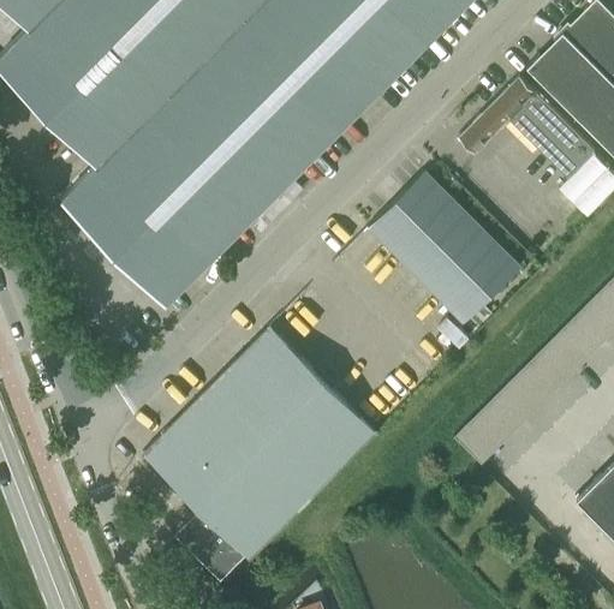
[(0,3),(28,30),(0,57),(0,72),(95,167),(60,203),(164,306),(469,0),(0,0),(0,3)]
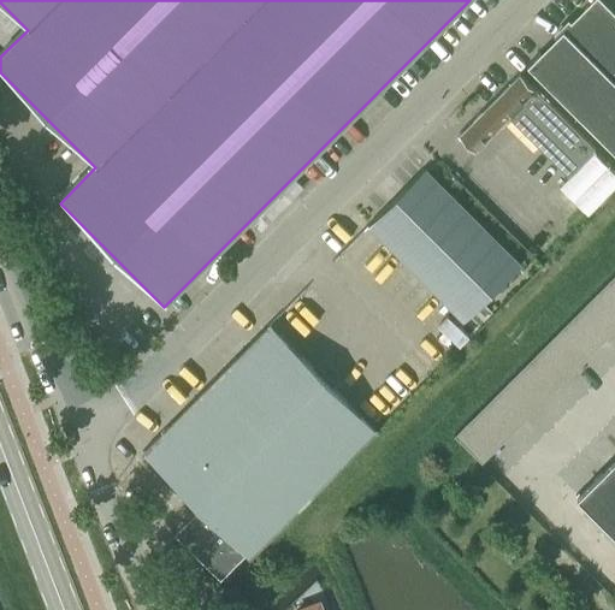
[(614,18),(596,0),(595,0),(526,70),(614,159),(614,18)]
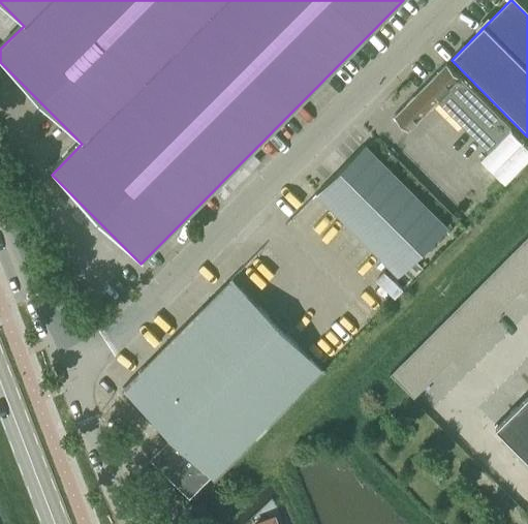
[(527,152),(508,133),(509,131),(444,67),(392,120),(407,134),(436,105),(487,155),(478,162),(503,187),(527,161),(527,152)]
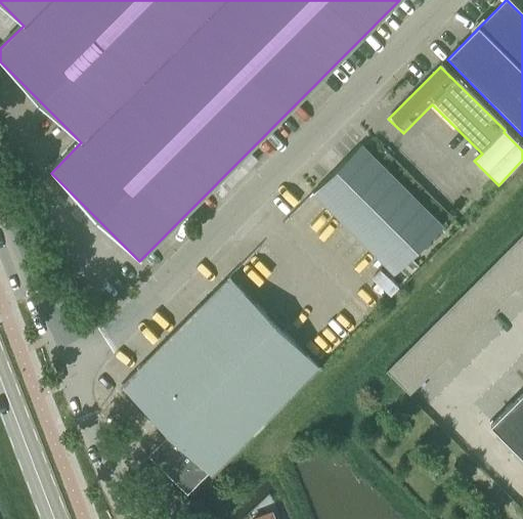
[(419,269),(409,260),(441,228),(360,147),(312,196),(393,276),(403,286),(419,269)]
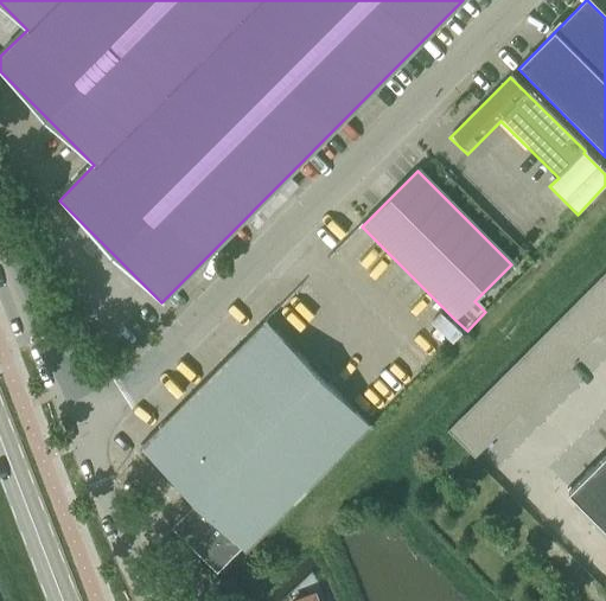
[(605,291),(597,282),(586,293),(605,312),(605,291)]
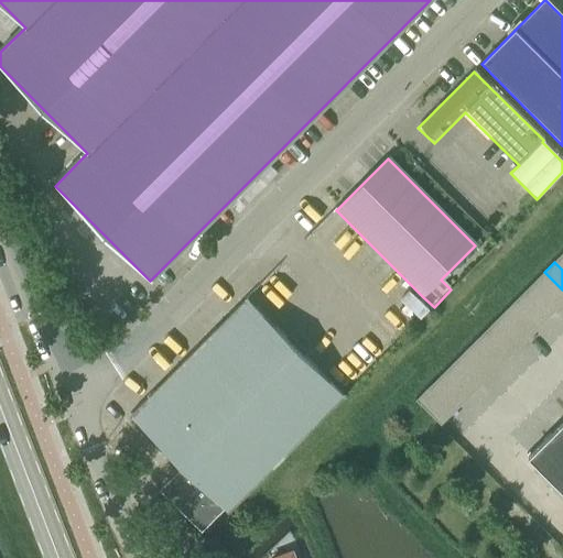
[(562,290),(544,272),(534,282),(560,306),(562,303),(562,290)]
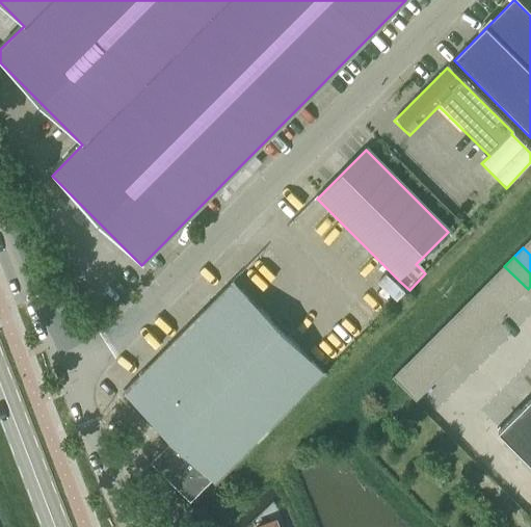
[(504,266),(495,275),(519,299),(528,289),(504,266)]
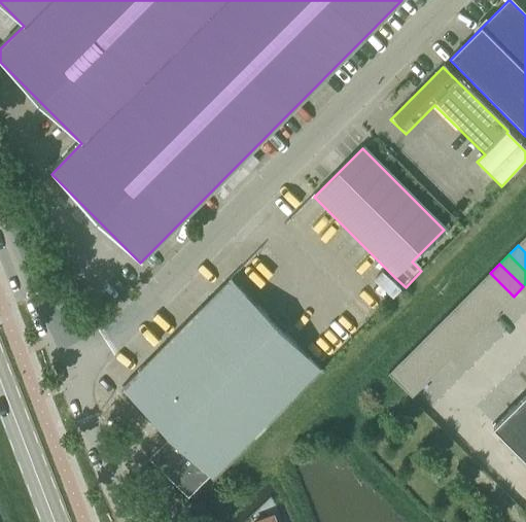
[(490,273),(481,282),(504,306),(514,297),(490,273)]
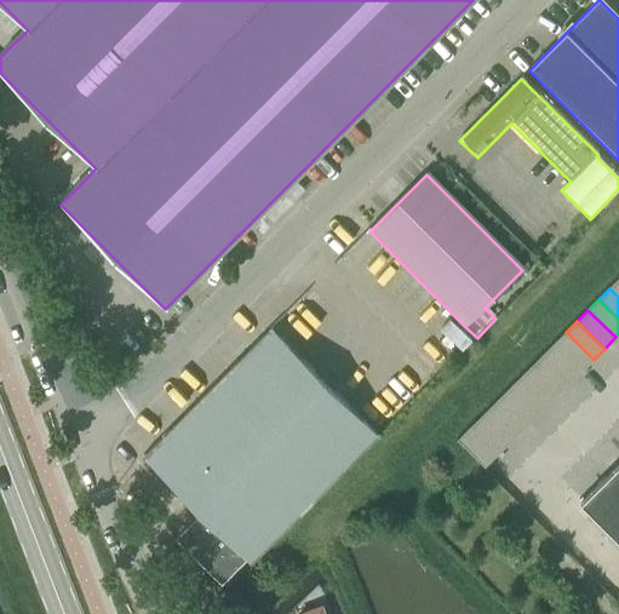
[(250,567),(251,566),(378,437),(270,331),(142,459),(200,516),(175,543),(221,587),(246,562),(250,567)]
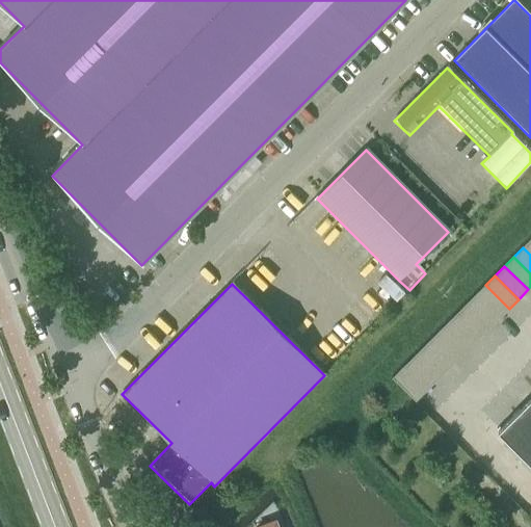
[(485,285),(476,294),(499,318),(509,309),(485,285)]
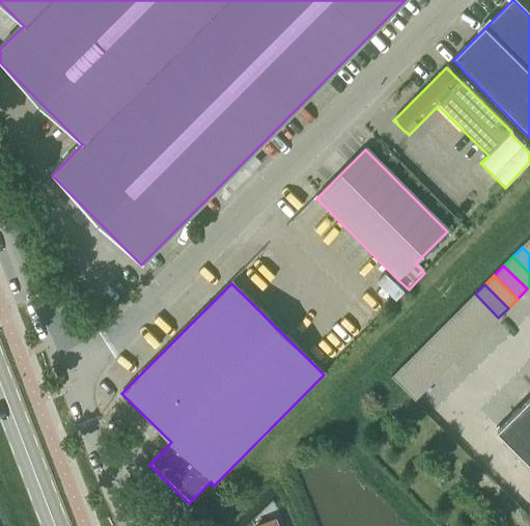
[(475,294),(466,303),(489,327),(498,317),(475,294)]
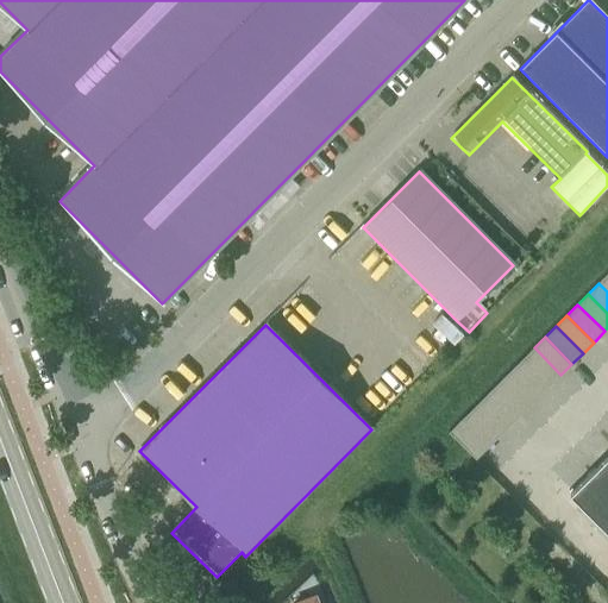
[(534,347),(524,358),(550,385),(561,375),(534,347)]
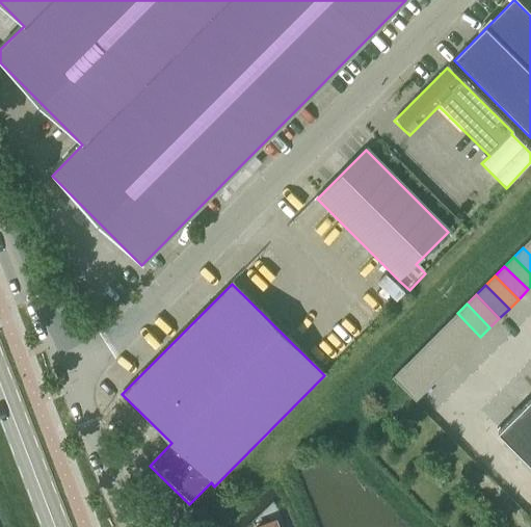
[(457,313),(448,322),(471,346),(480,337),(457,313)]
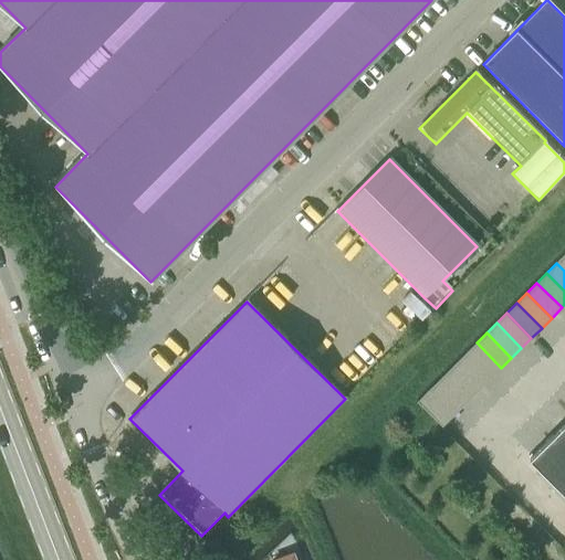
[(477,342),(466,352),(491,378),(501,368),(477,342)]
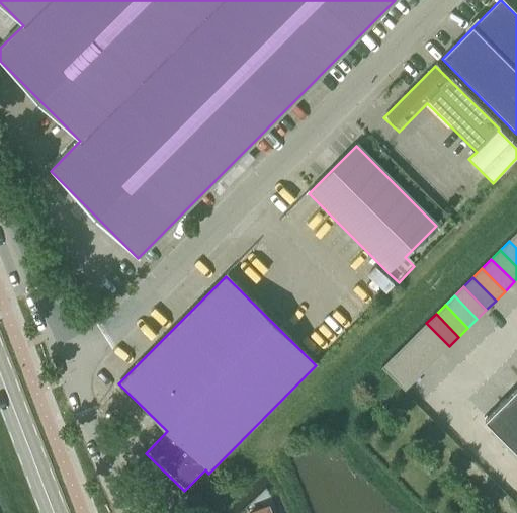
[(426,323),(417,333),(440,355),(449,346),(426,323)]
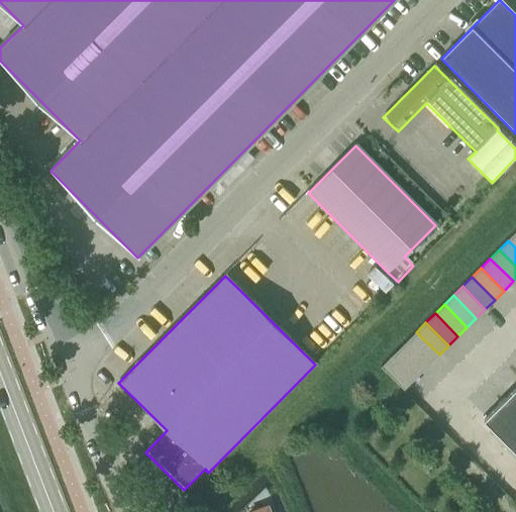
[(416,332),(407,341),(430,364),(439,354),(416,332)]
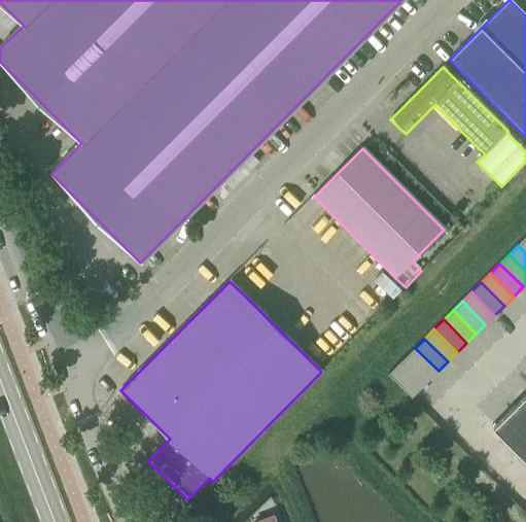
[(415,348),(406,357),(429,380),(439,371),(415,348)]
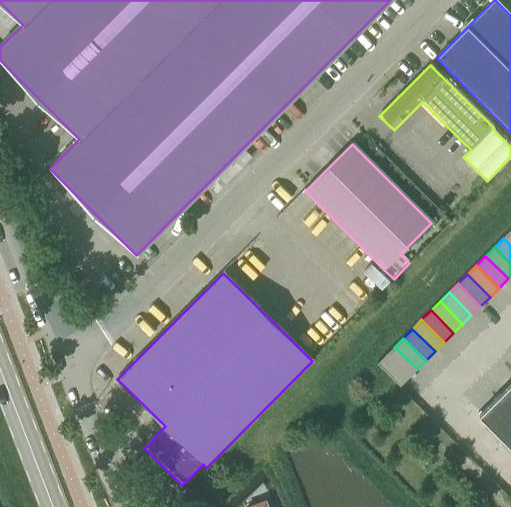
[(394,347),(385,356),(408,379),(417,369),(394,347)]
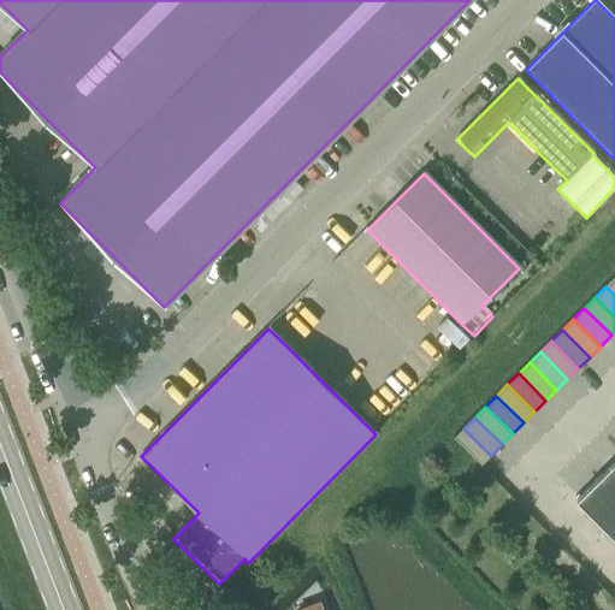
[(463,428),(453,439),(480,467),(491,456),(463,428)]
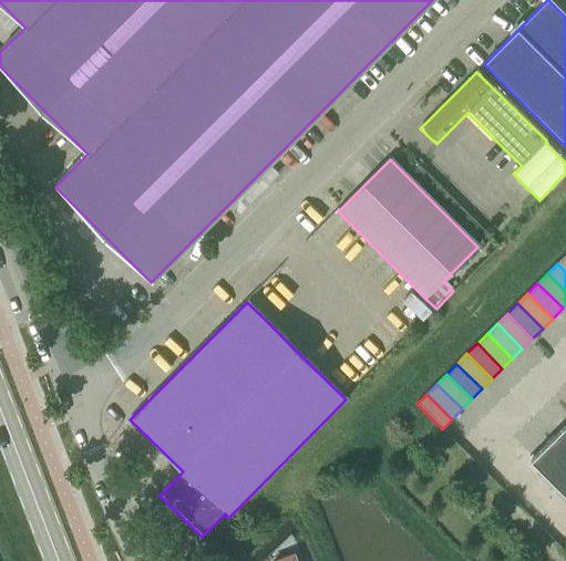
[(565,422),(528,460),(541,473),(565,497),(565,422)]
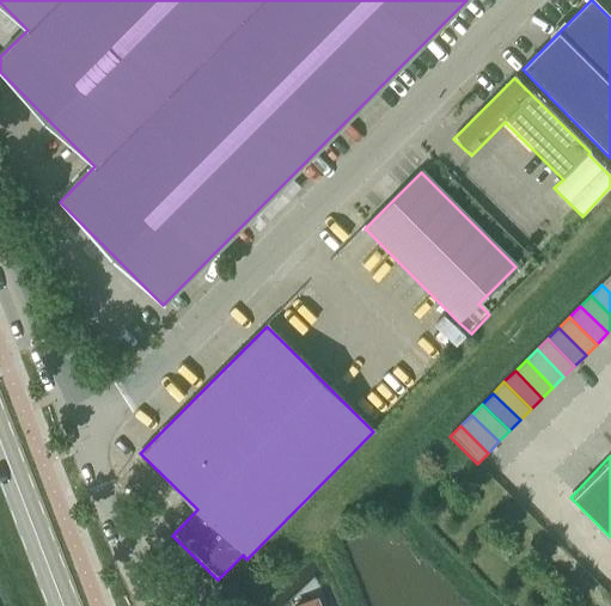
All buildings are outlined.
